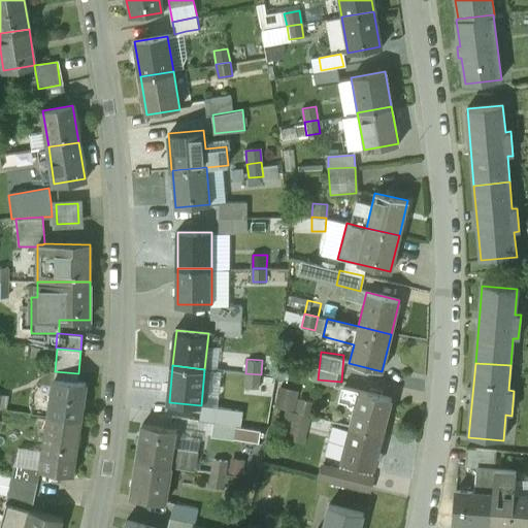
[(261,374),(245,373),(244,387),(259,389),(261,374)]
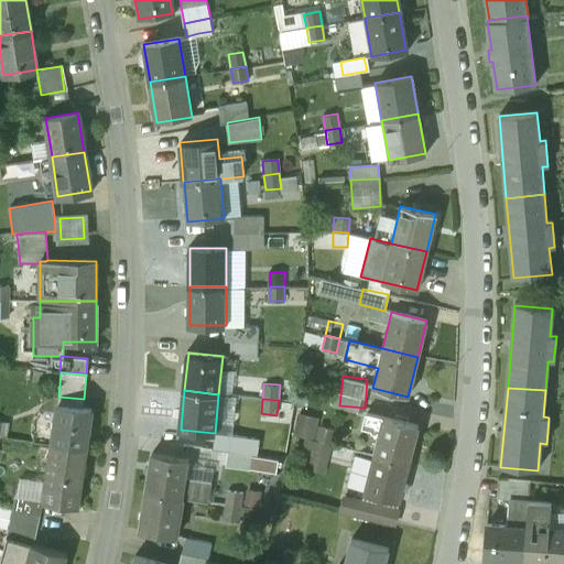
[(90,409),(56,404),(51,444),(85,448),(90,409)]
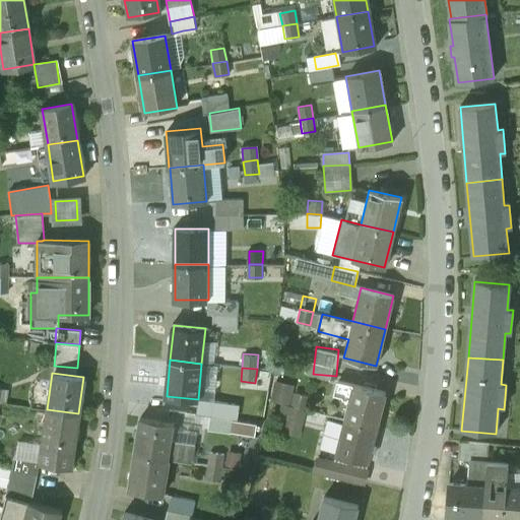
[(385,393),(352,385),(344,418),(377,427),(385,393)]
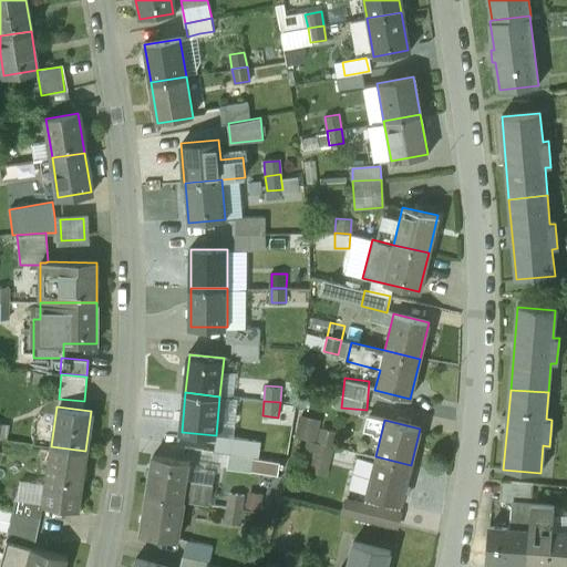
[(336,432),(321,429),(318,443),(332,446),(336,432)]
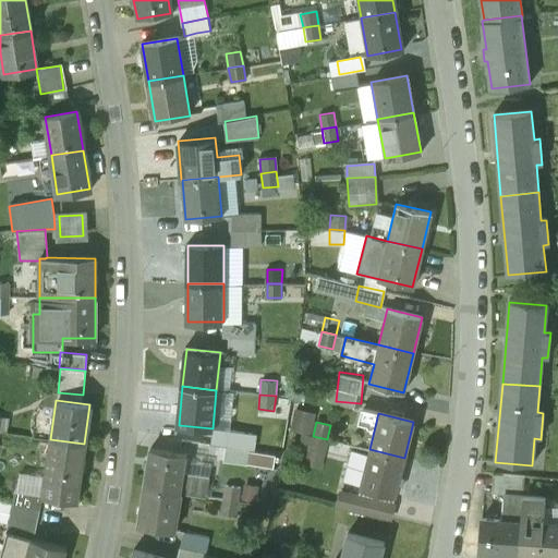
[(230,429),(229,459),(254,460),(255,431),(230,429)]
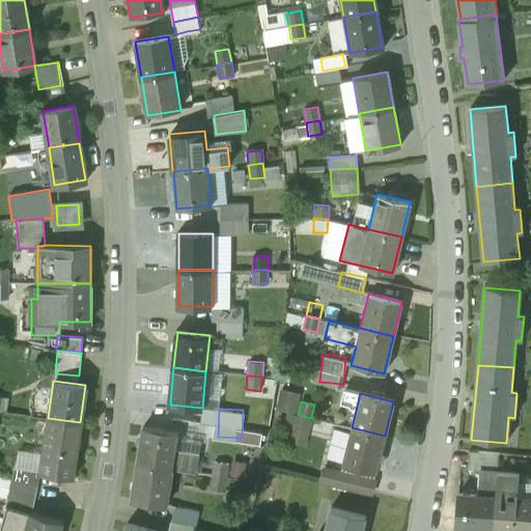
[(311,418),(298,415),(295,427),(308,431),(311,418)]
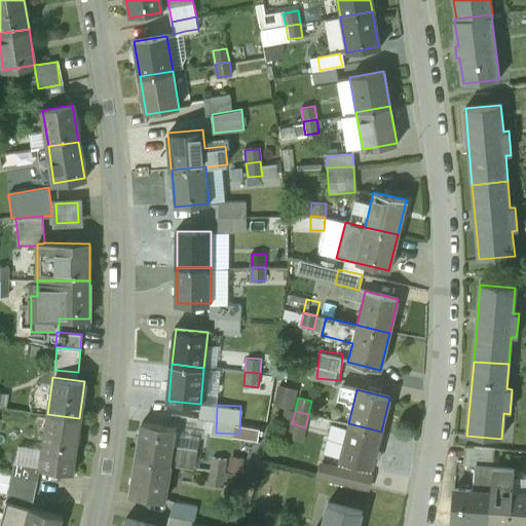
[(79,418),(47,414),(40,468),(71,473),(79,418)]
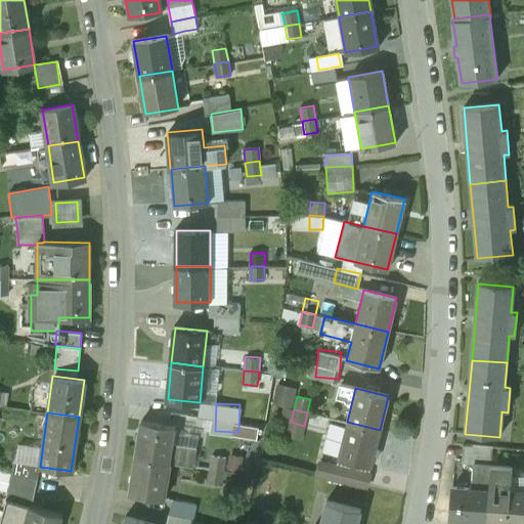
[(175,427),(141,422),(136,456),(169,463),(172,444),(175,427)]
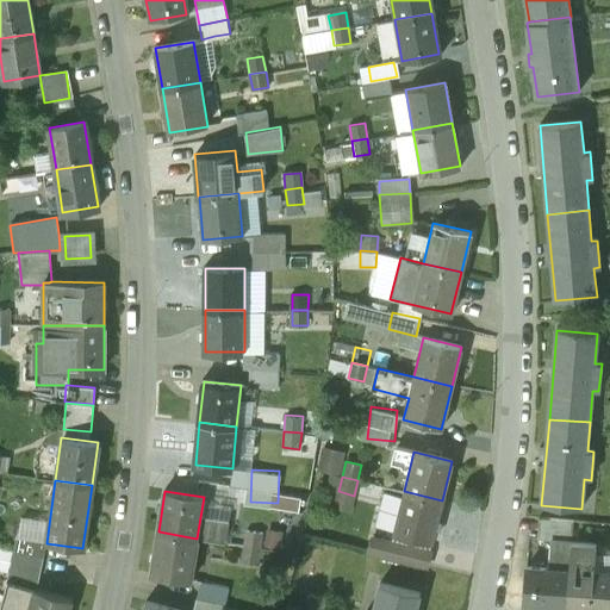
[(442,500),(404,491),(393,534),(431,543),(442,500)]
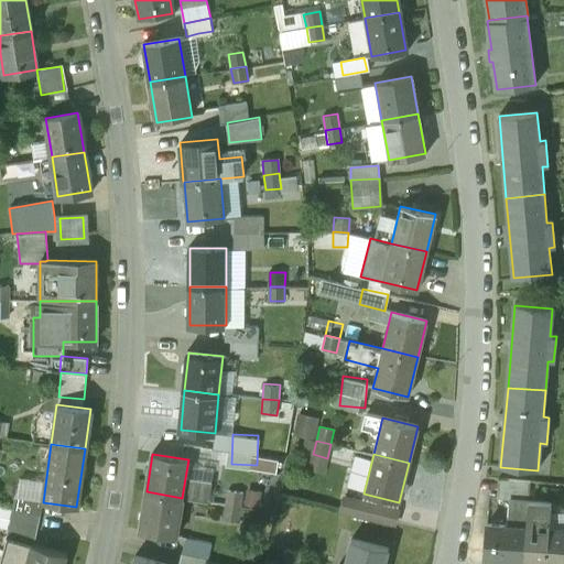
[(210,483),(185,478),(182,498),(208,501),(210,483)]
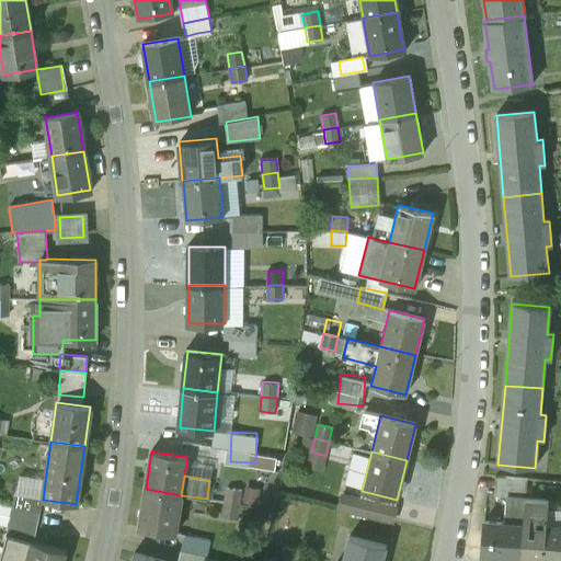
[(527,479),(493,476),(492,495),(506,496),(525,497),(526,483),(527,479)]
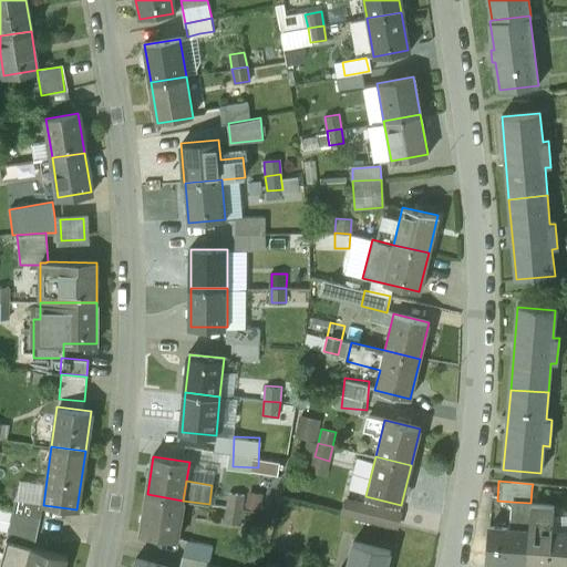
[(539,488),(532,488),(531,503),(538,504),(539,488)]
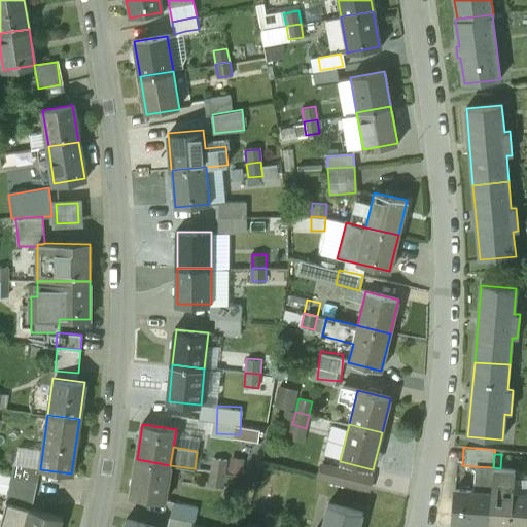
[(226,460),(213,458),(211,471),(224,473),(226,460)]
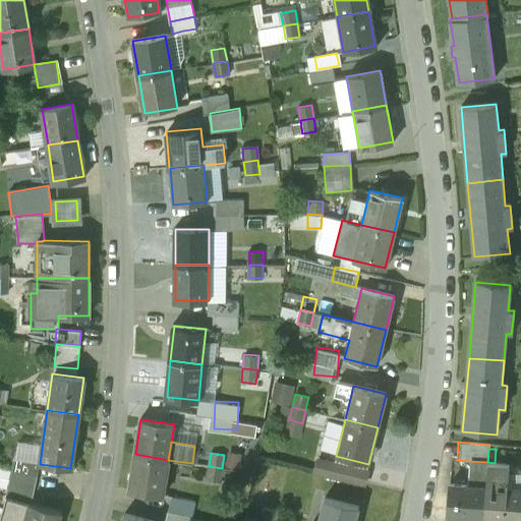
[(168,460),(135,454),(129,490),(162,496),(168,460)]
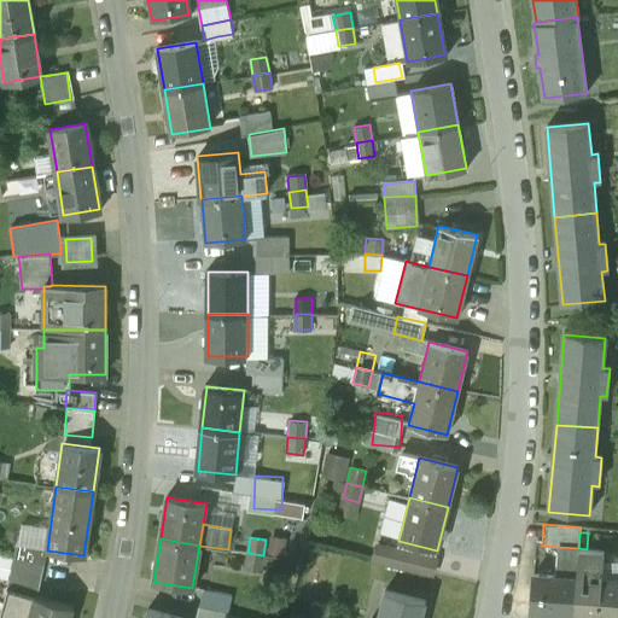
[(46,548),(18,542),(15,558),(44,564),(46,548)]
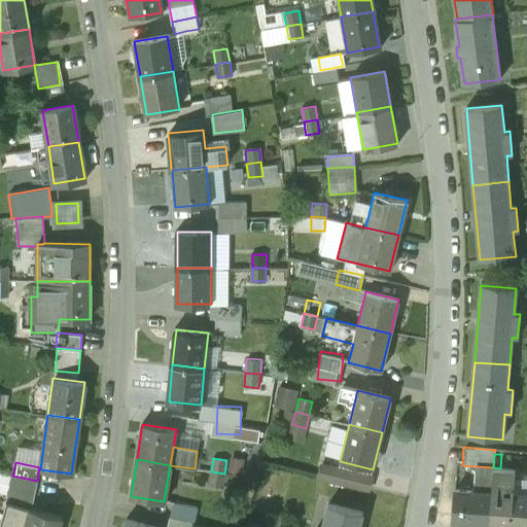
[(371,478),(323,466),(320,478),(369,489),(371,478)]
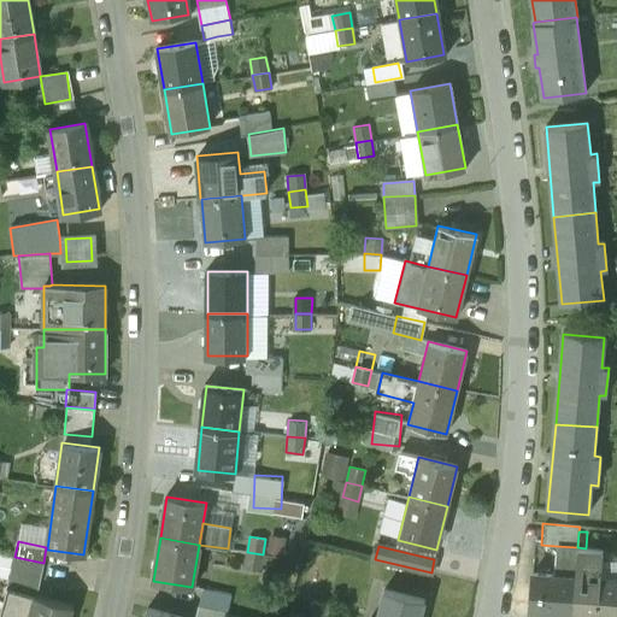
[(556,574),(532,573),(529,610),(574,613),(577,547),(557,546),(556,574)]
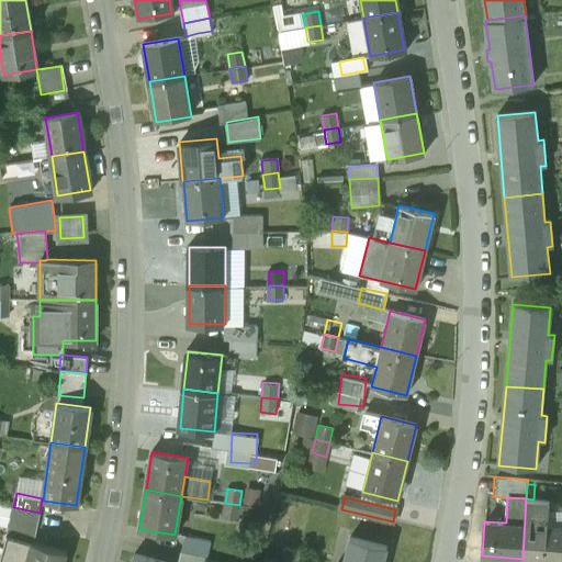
[(534,499),(526,498),(523,559),(561,561),(561,559),(561,527),(548,526),(550,501),(534,499)]
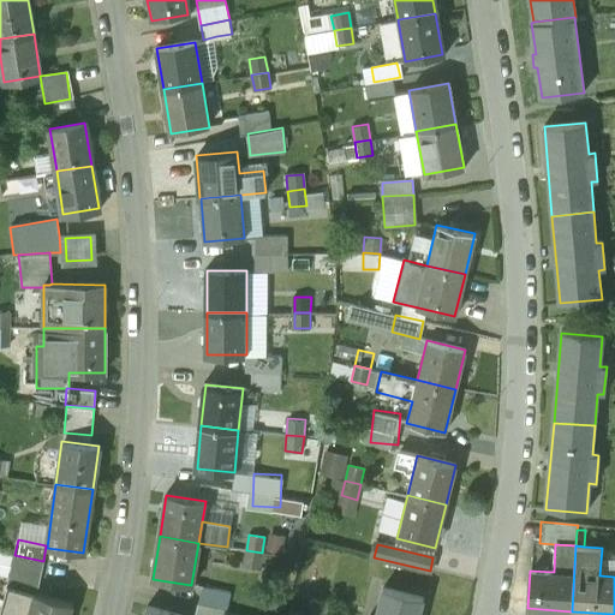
[(262,553),(246,550),(244,566),(260,568),(262,553)]
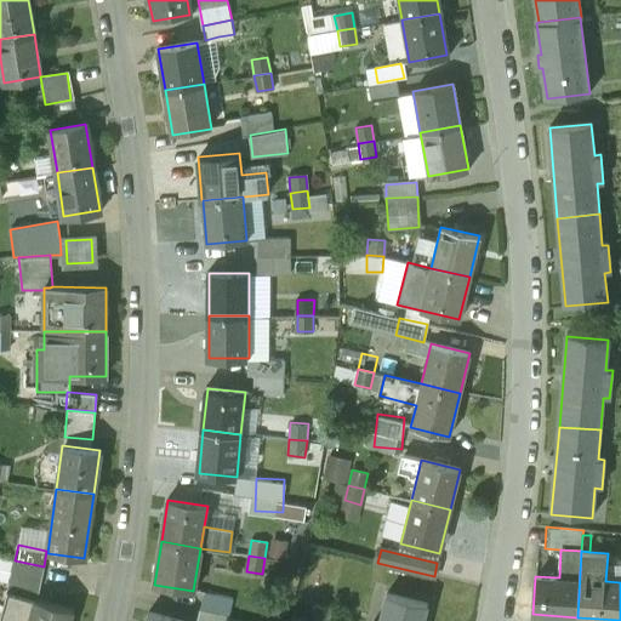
[(44,567),(15,560),(9,591),(36,599),(44,567)]
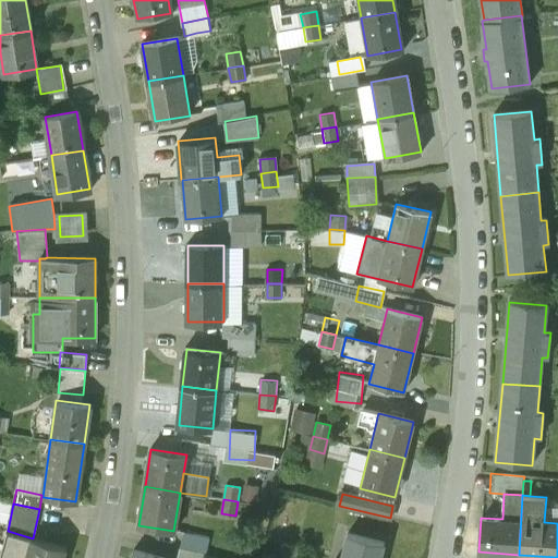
[(180,557),(207,557),(213,535),(187,530),(180,557)]
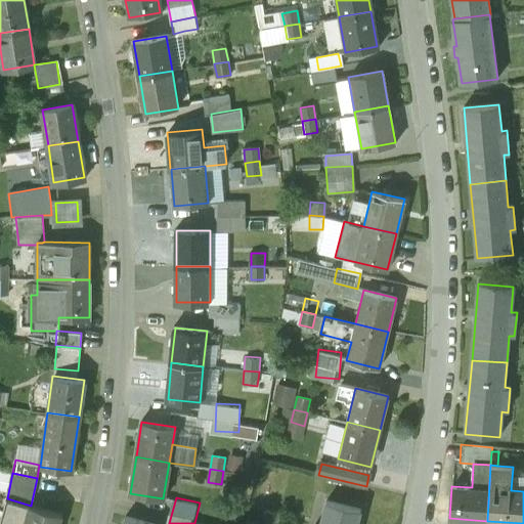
[(31,506),(7,498),(6,500),(10,501),(3,523),(57,523),(60,514),(31,506)]
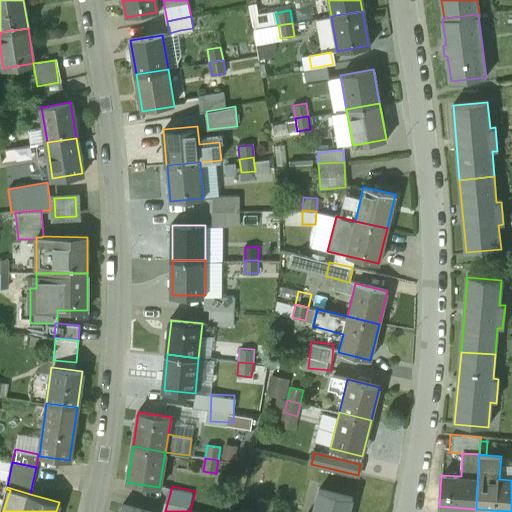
[(349,511),(353,498),(320,490),(314,511),(349,511)]
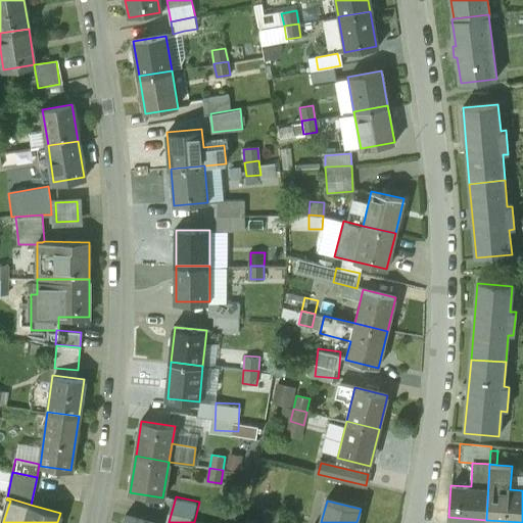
[(279,522),(282,514),(268,510),(264,522),(279,522)]
